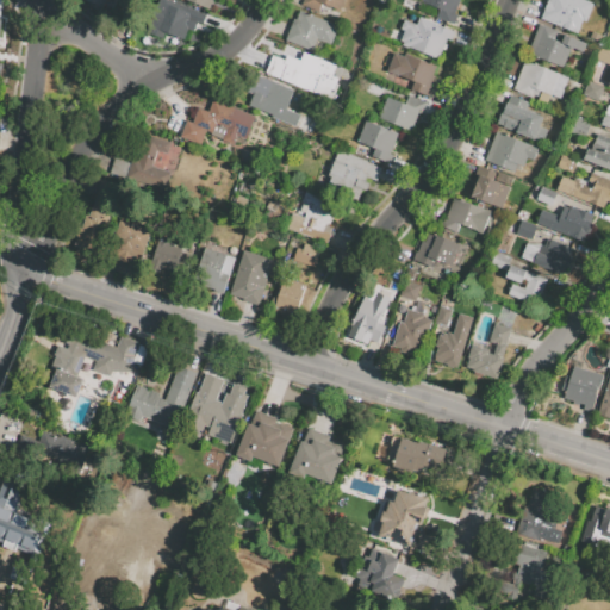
[(87,0),(104,0),(100,11),(88,6),(91,1),(87,0)]
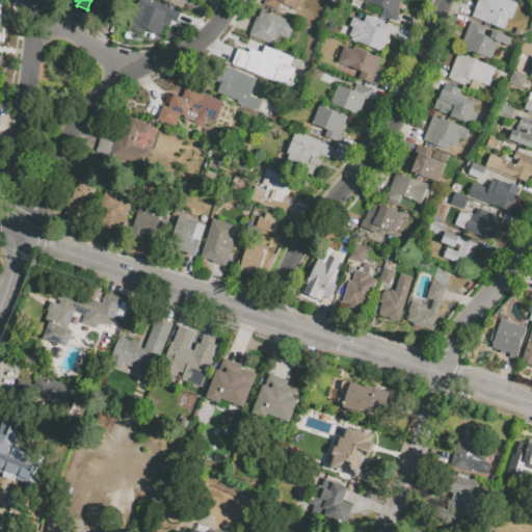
[(184,0),(182,8),(161,0),(184,0)]
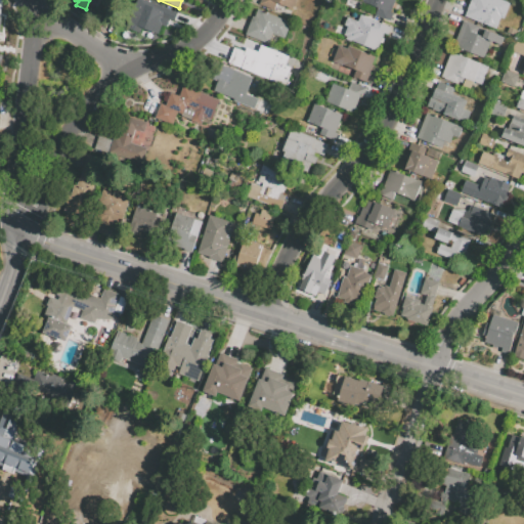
[(295,0),(292,8),(276,2),(274,9),(259,3),(260,0),(295,0)]
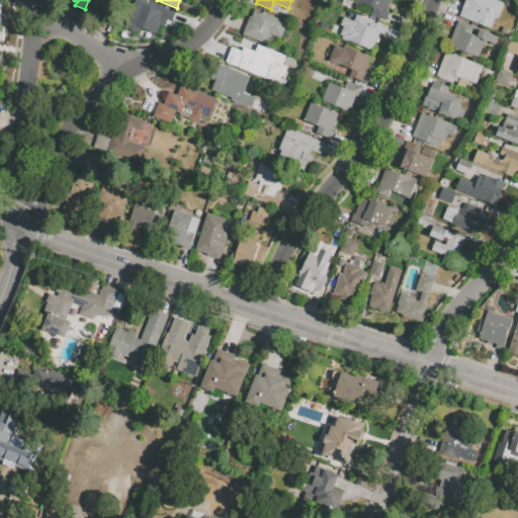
[(390,0),(386,9),(390,10),(384,21),(369,15),(372,8),(356,2),(356,0),(390,0)]
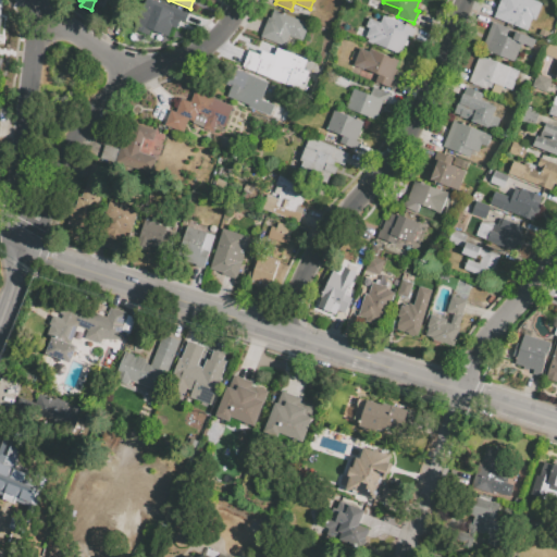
[(535,0),(542,2),(535,20),(532,19),(527,31),(494,17),(497,10),(496,10),(499,0),(535,0)]
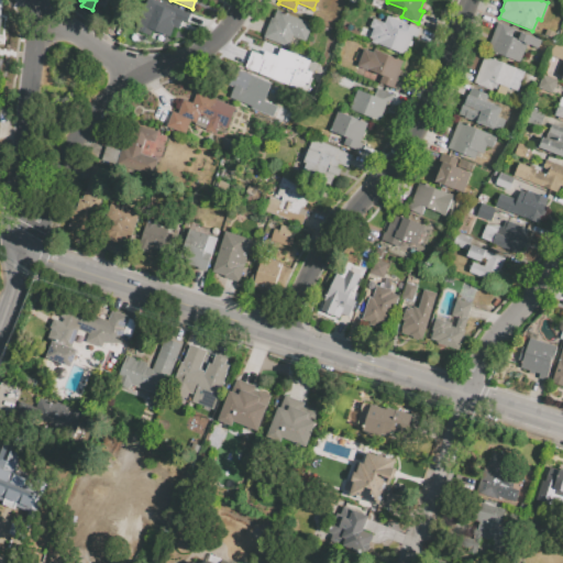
[(173,29),(169,37),(158,33),(156,41),(143,35),(146,26),(141,24),(148,6),(164,12),(166,4),(183,11),(175,30),(173,29)]
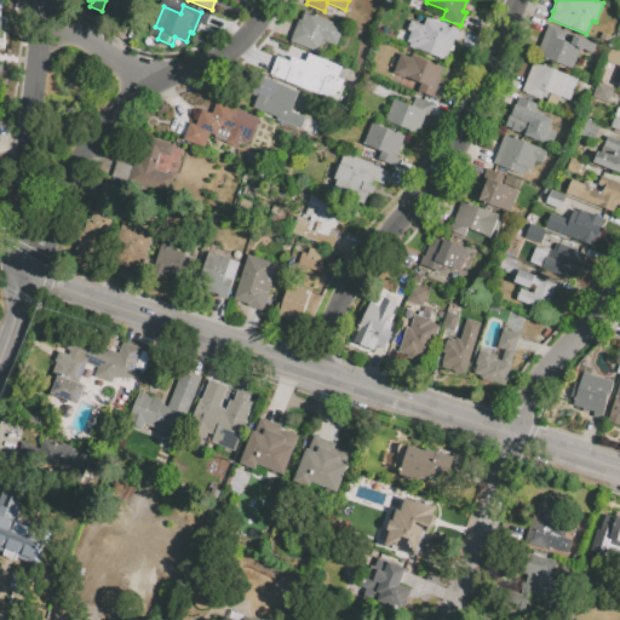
[(300,21),(305,11),(344,26),(337,46),(322,40),(317,52),(291,41),(298,19),(300,21)]
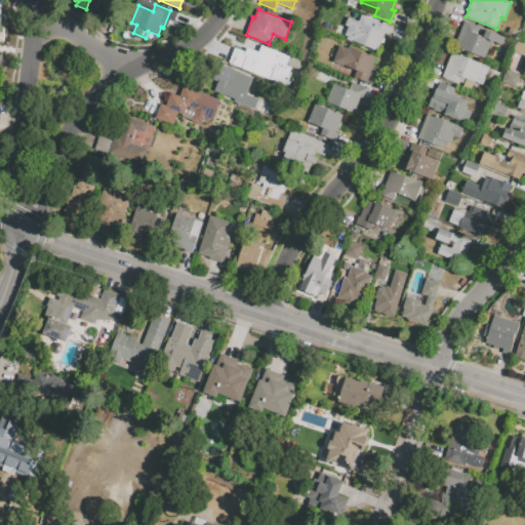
[(388,35),(385,33),(377,51),(346,39),(347,36),(345,35),(348,27),(345,25),(348,17),(373,27),(375,21),(391,27),(388,35)]
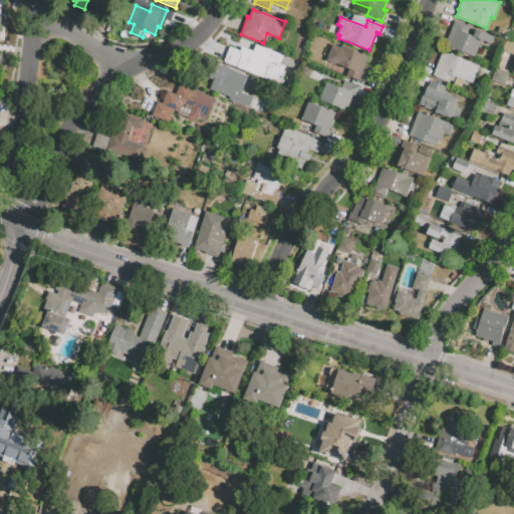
[(481,41),(475,56),(444,45),(454,20),(470,26),(467,33),(473,35),(475,29),(494,36),(491,45),(481,41)]
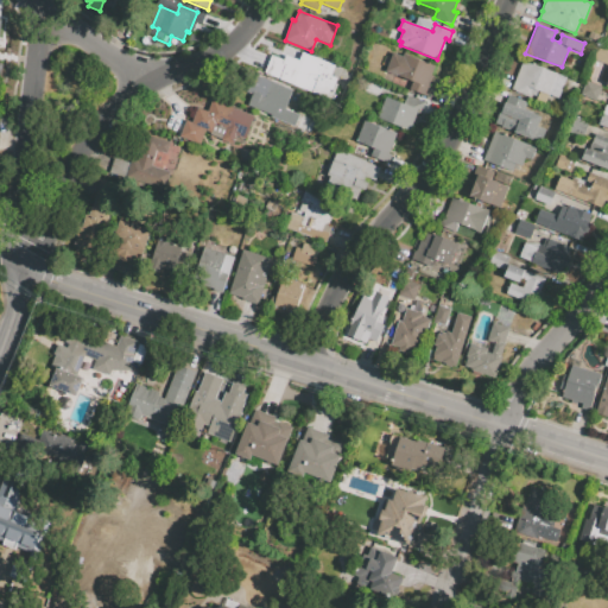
[(296,69),(274,61),(282,44),(335,65),(328,82),(323,80),(317,94),(290,82),(296,69)]
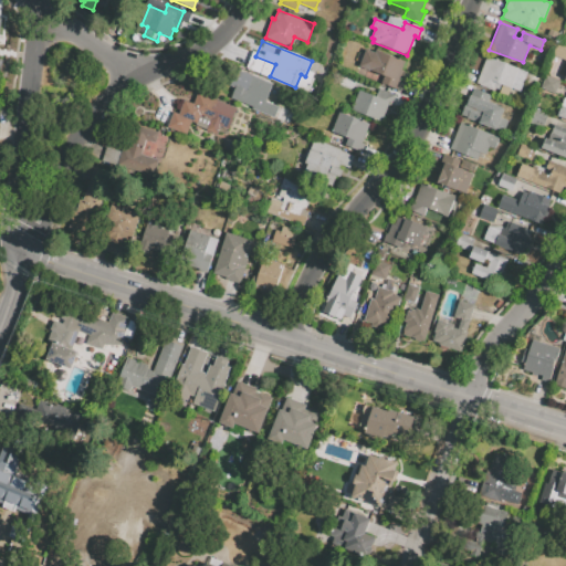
[(557,41),(565,44),(565,59),(553,54),(557,41)]
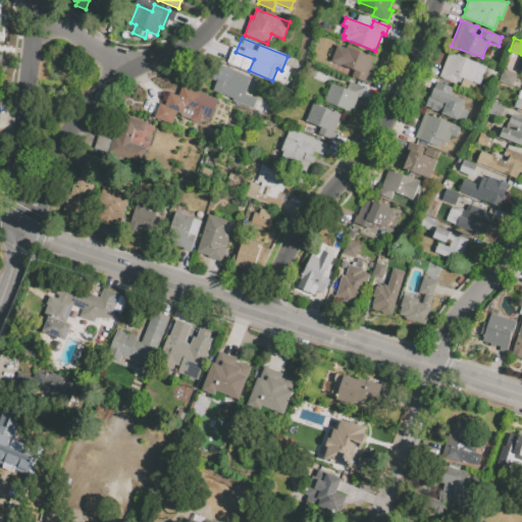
[(338,63),(330,60),(336,44),(345,48),(346,45),(373,56),(369,64),(372,65),(366,83),(351,76),(353,70),(337,64),(338,63)]
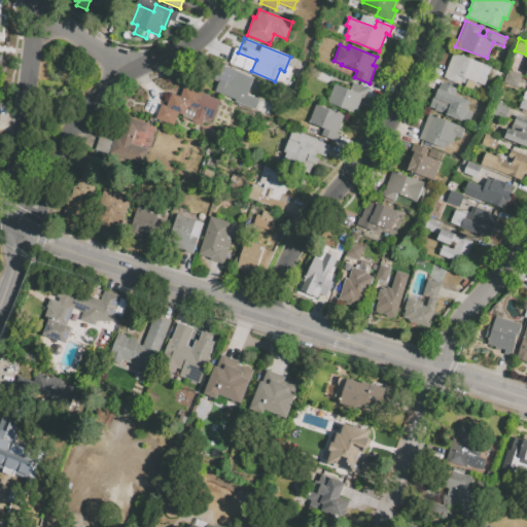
[(453,51),(491,67),(484,85),(466,78),(464,83),(459,81),(458,84),(443,77),(453,51)]
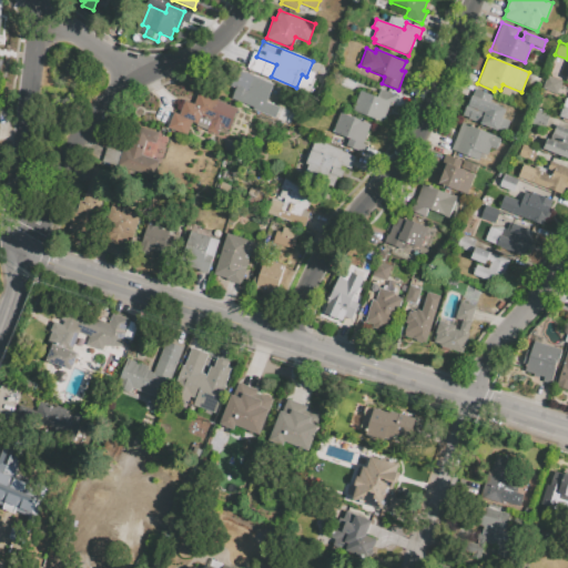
[(275,120),(252,110),(253,108),(231,99),(234,90),(229,88),(236,69),(274,83),(266,101),(280,107),(275,120)]
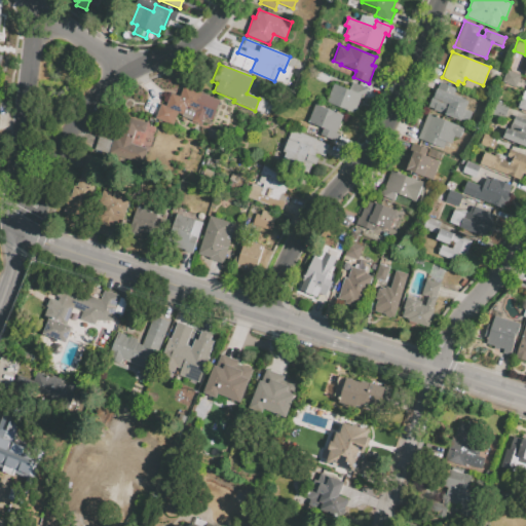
[(506,70),(520,75),(515,87),(501,81),(506,70)]
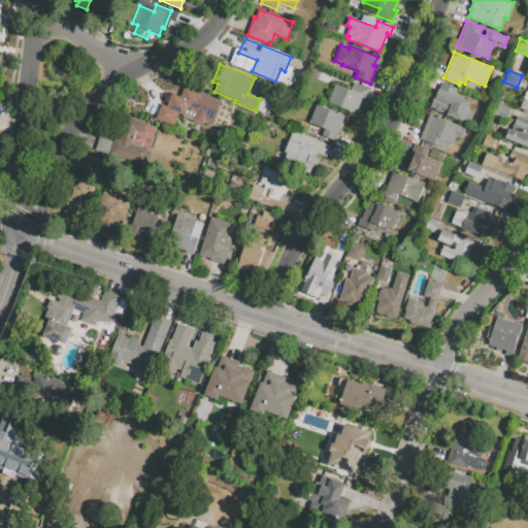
[(431,108),(443,80),(458,88),(455,95),(470,101),(466,109),(474,112),(468,125),(431,108)]
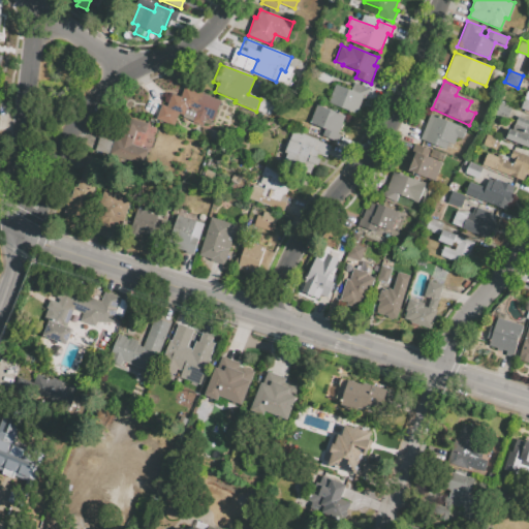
[(366,97),(363,96),(355,115),(328,103),(335,84),(351,90),(353,83),(369,89),(366,97)]
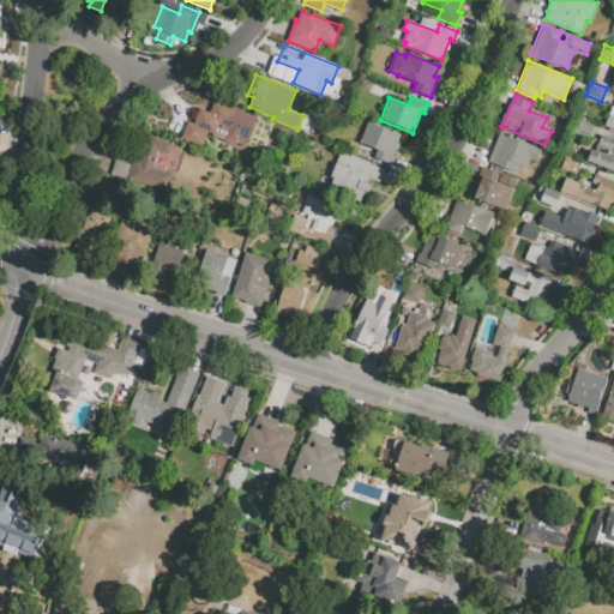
[(214,133),(208,131),(202,146),(181,138),(188,121),(193,124),(199,108),(210,112),(215,100),(256,116),(251,130),(242,126),(235,144),(223,139),(228,128),(217,124),(214,133)]
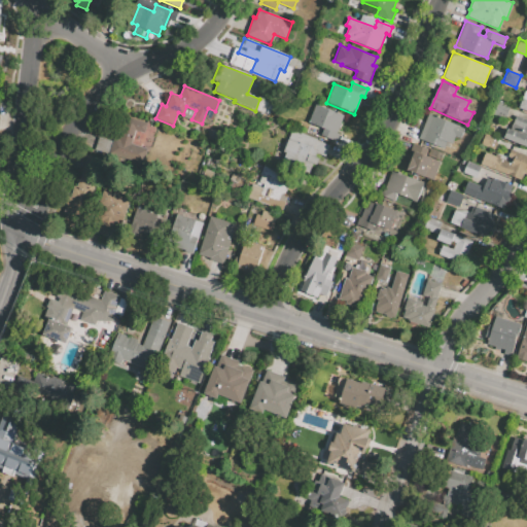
[(526,111),(518,108),(525,91),(526,92),(526,111)]
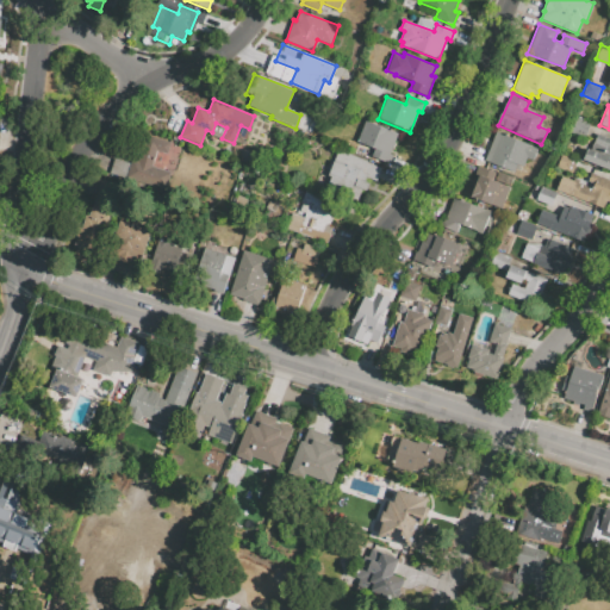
[(577,118),(591,124),(586,135),(572,130),(577,118)]
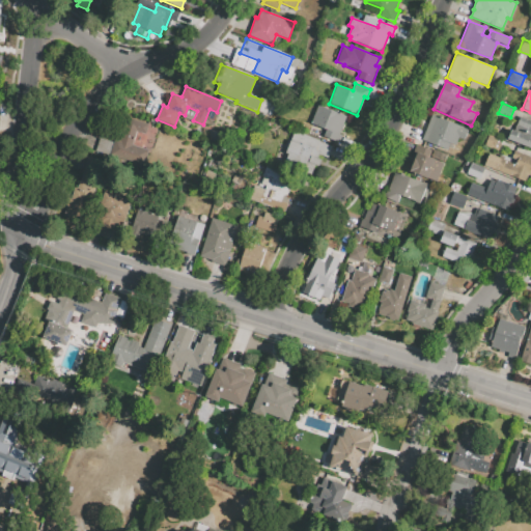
[(339,142),(324,136),(326,130),(310,123),(318,105),(346,116),(339,134),(341,135),(339,142)]
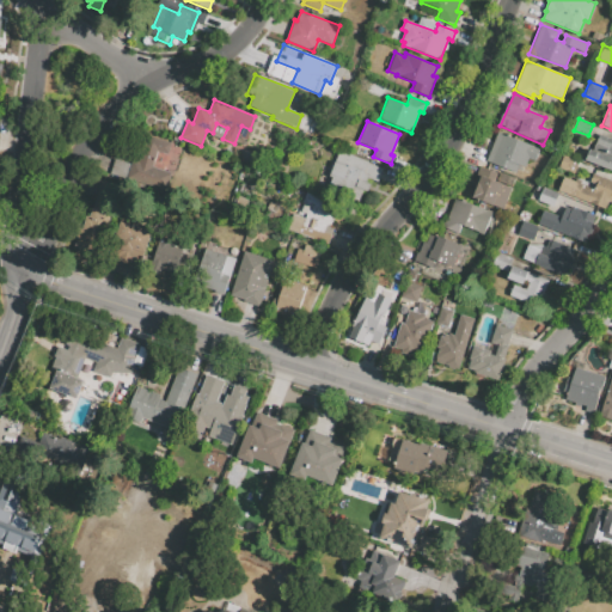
[(140,146),(132,144),(135,132),(171,142),(167,154),(157,151),(152,165),(172,171),(166,191),(110,173),(115,159),(130,164),(133,159),(135,160),(140,146)]
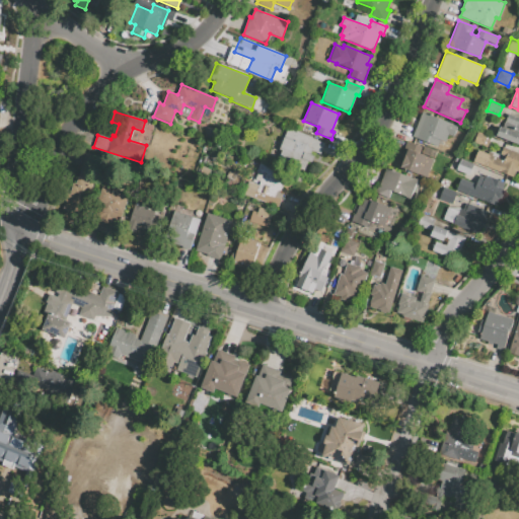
[(422,113),(457,126),(453,136),(448,134),(445,141),(441,140),(438,146),(413,137),(422,113)]
